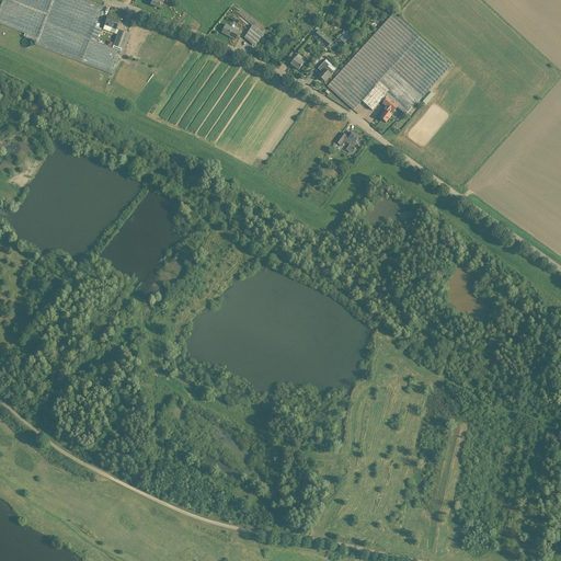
[(95,26),(101,12),(103,7),(84,0),(2,0),(0,8),(0,23),(37,38),(35,45),(112,75),(119,55),(121,55),(123,54),(125,48),(124,48),(129,34),(119,31),(113,48),(96,42),(101,29),(95,26)]
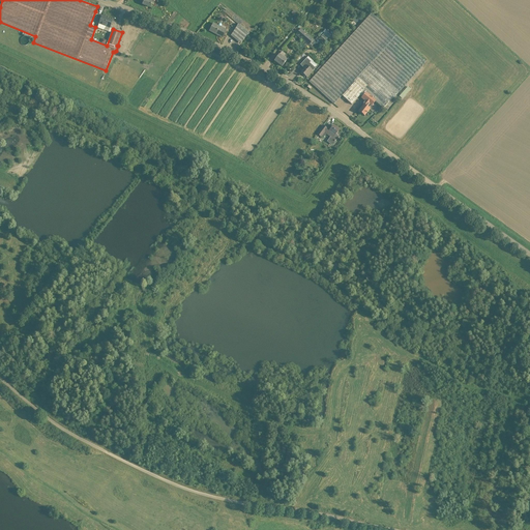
[(99,24),(110,27),(113,21),(101,17),(99,24)]
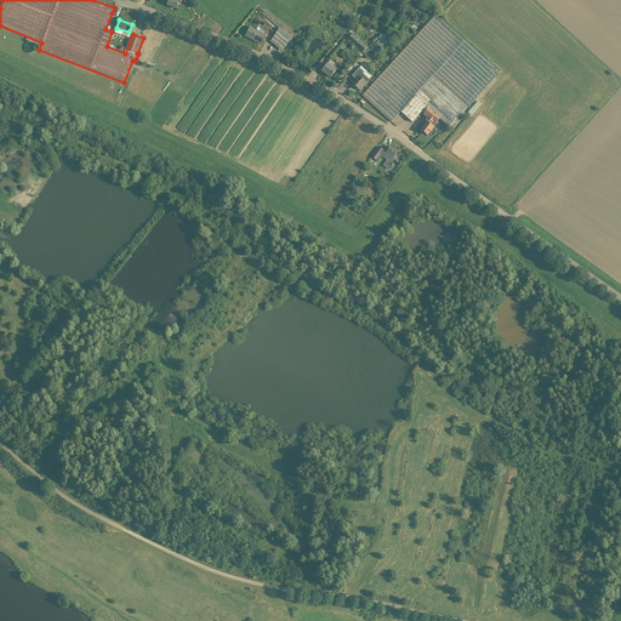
[(261,44),(266,35),(250,28),(246,36),(261,44)]
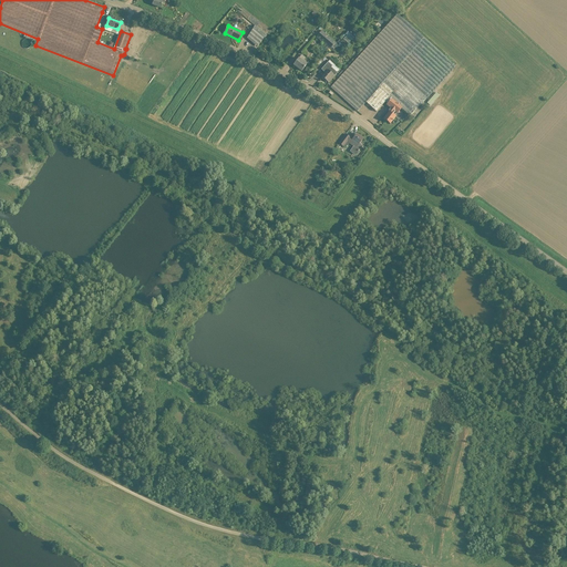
[(257,47),(267,37),(255,27),(247,39),(257,47)]
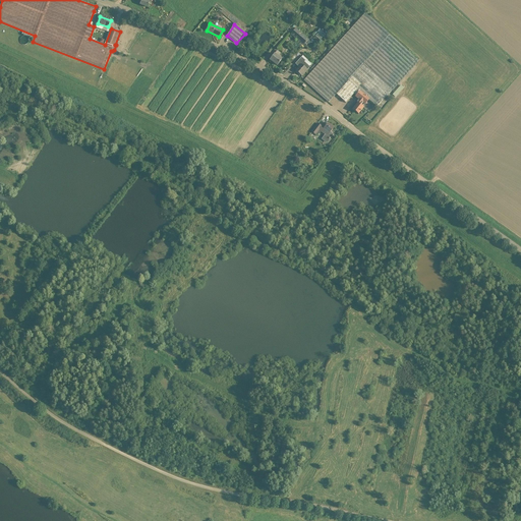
[(309,39),(296,27),(290,35),(303,46),(303,45),(306,43),(306,42),(309,39)]
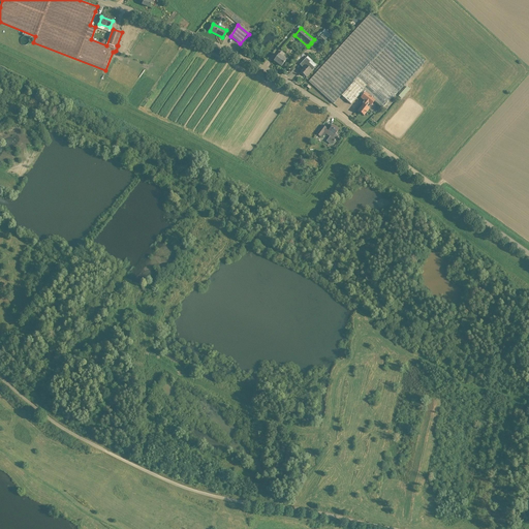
[(322,35),(327,39),(328,37),(329,38),(332,35),(324,29),(322,32),(323,33),(322,35)]
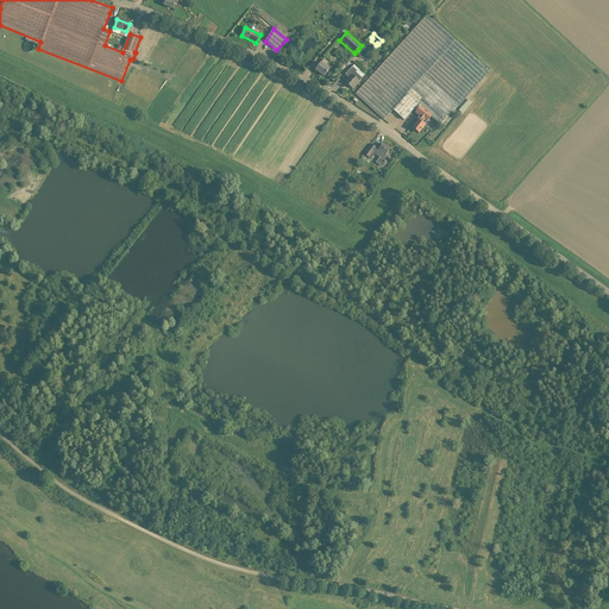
[(347,60),(337,50),(334,52),(345,62),(347,60)]
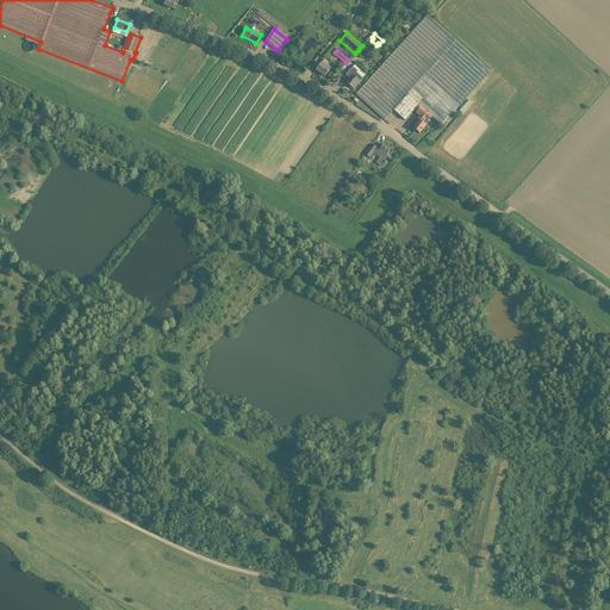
[(329,62),(324,60),(316,70),(324,76),(330,69),(325,67),(329,62)]
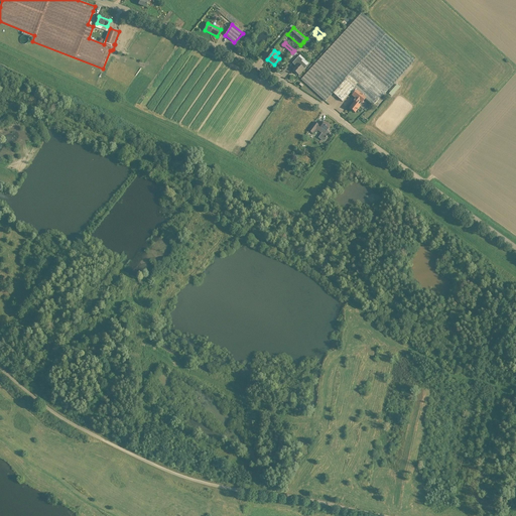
[(297,74),(299,76),(307,67),(301,61),(302,60),(298,56),(292,63),(296,67),(293,70),(294,72),(296,75),(297,74)]
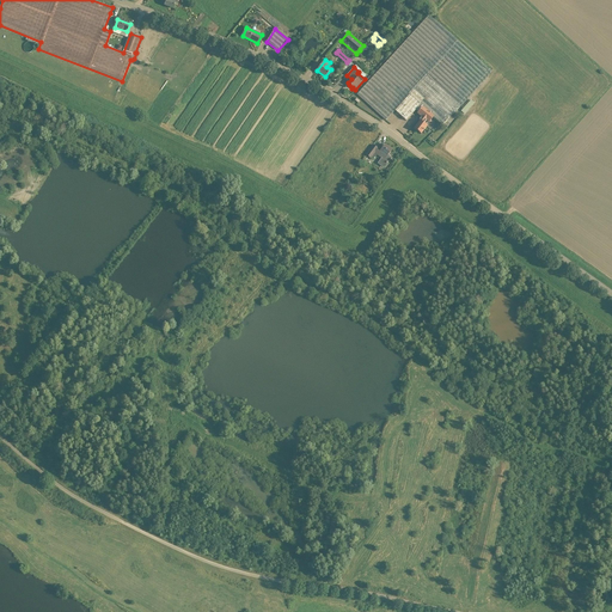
[(434,116),(422,106),(418,112),(417,114),(421,117),(418,120),(420,121),(414,129),(421,134),(427,127),(426,126),(428,122),(429,123),(434,117),(434,116)]
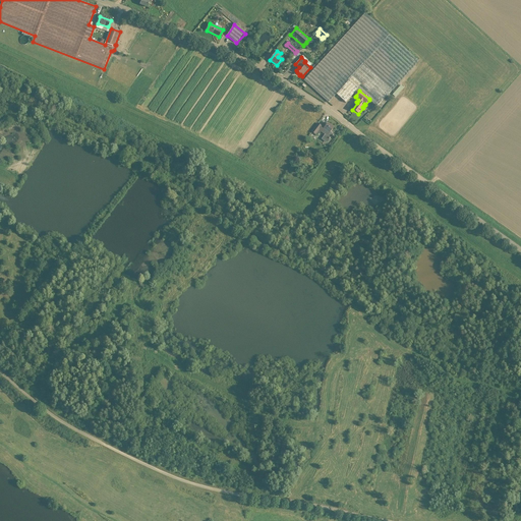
[(320,130),(327,136),(334,127),(328,123),(324,129),(322,127),(322,126),(317,123),(311,132),(315,135),(320,130)]
